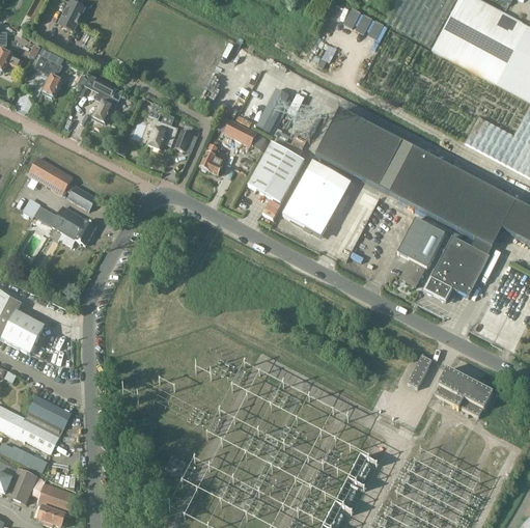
[(63,0),(68,3),(58,24),(72,31),(83,7),(76,3),(77,0),(63,0)]
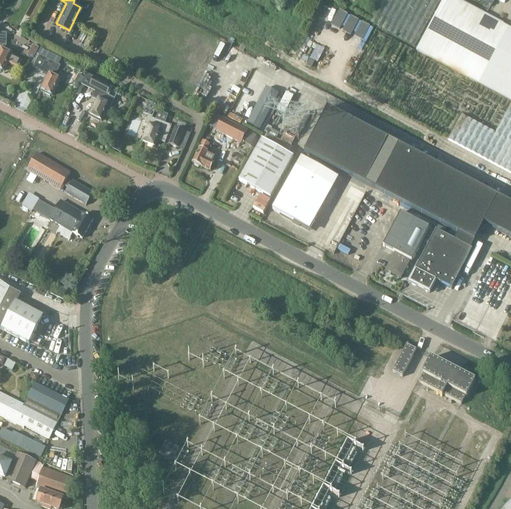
[(413,44),(436,0),(379,0),(369,20),(413,44)]
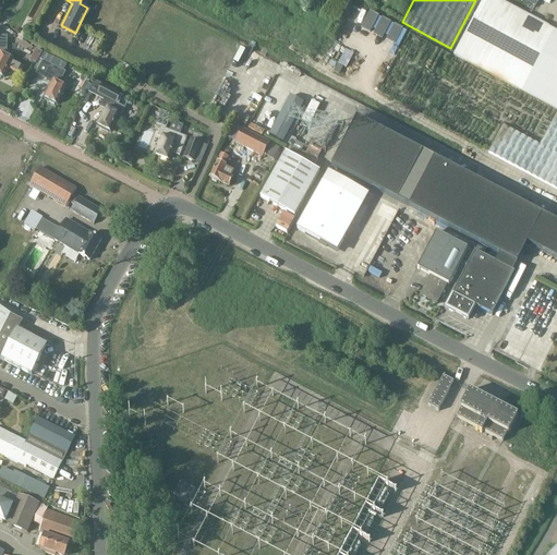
[(556,27),(505,0),(480,0),(452,52),(556,107),(556,27)]
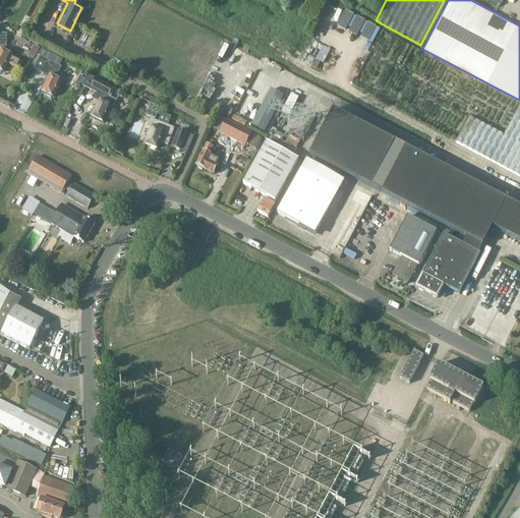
[(0,71),(1,69),(3,69),(7,61),(12,64),(16,66),(19,59),(16,57),(10,54),(11,53),(5,50),(5,32),(0,31),(0,71)]
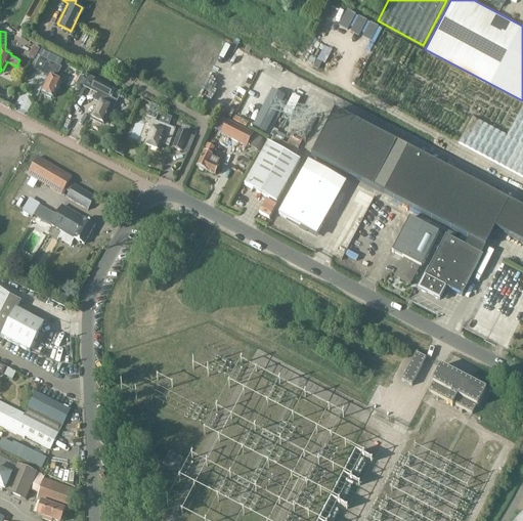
[(33,43),(27,54),(33,57),(35,52),(39,46),(33,43)]
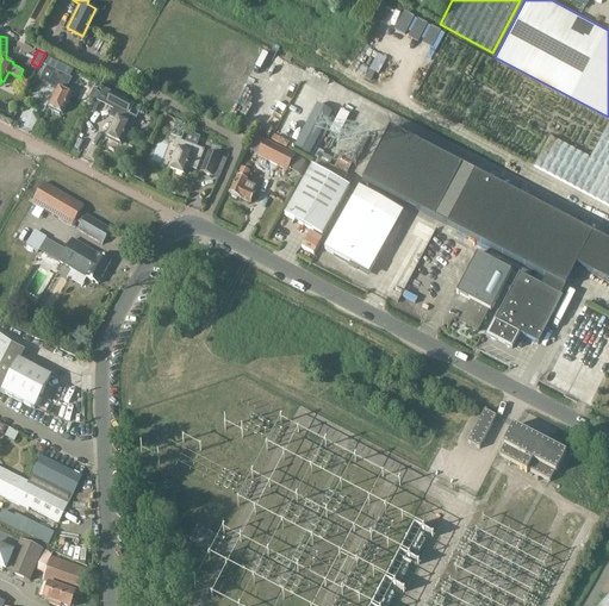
[(378,72),(385,55),(377,51),(364,76),(370,79),(374,69),(378,72)]
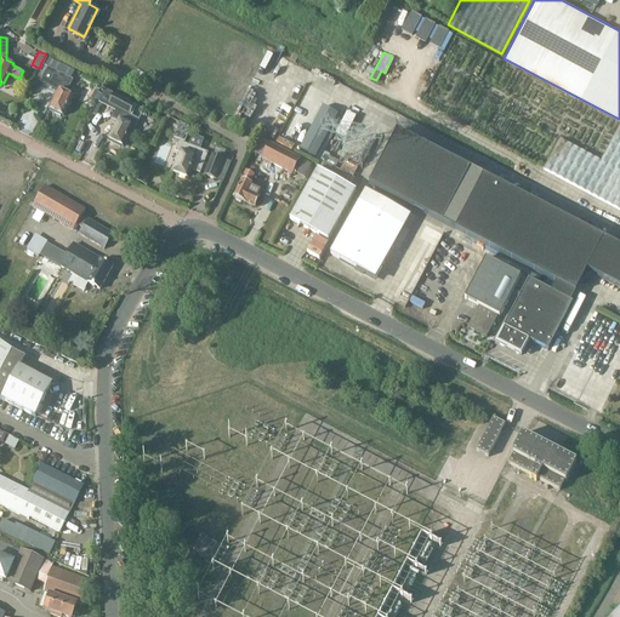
[(39,68),(34,76),(39,79),(57,87),(47,106),(53,109),(52,110),(60,114),(61,112),(63,113),(72,95),(64,91),(72,76),(69,76),(73,68),(72,67),(47,53),(46,55),(41,62),(39,68)]
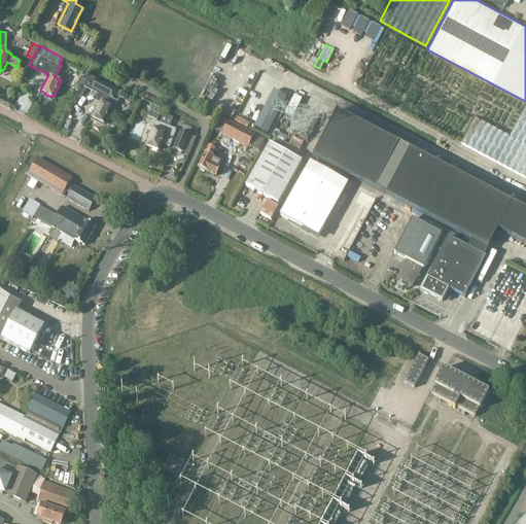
[(89,73),(83,84),(99,92),(96,98),(99,100),(91,115),(97,118),(96,120),(100,123),(101,120),(103,121),(112,106),(105,102),(109,94),(114,85),(89,73)]
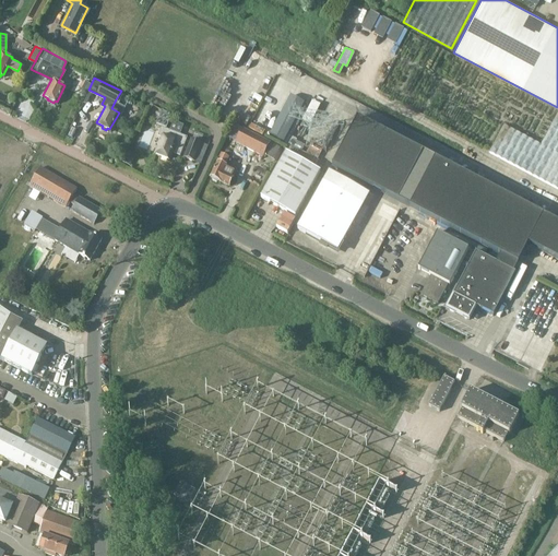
[(283,140),(304,101),(289,93),(269,132),(283,140)]
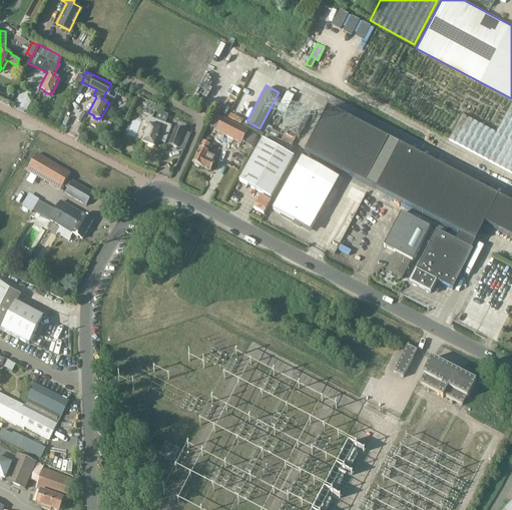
[(152,115),(156,104),(147,99),(142,112),(152,115)]
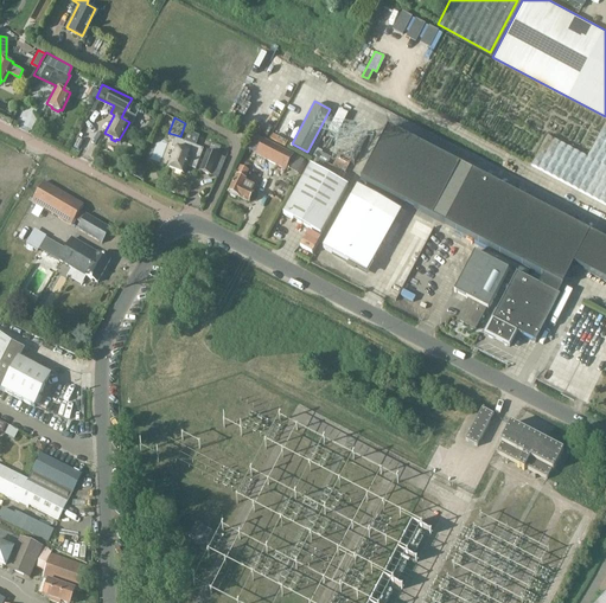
[(605,120),(587,154),(573,147),(557,177),(605,201),(605,120)]
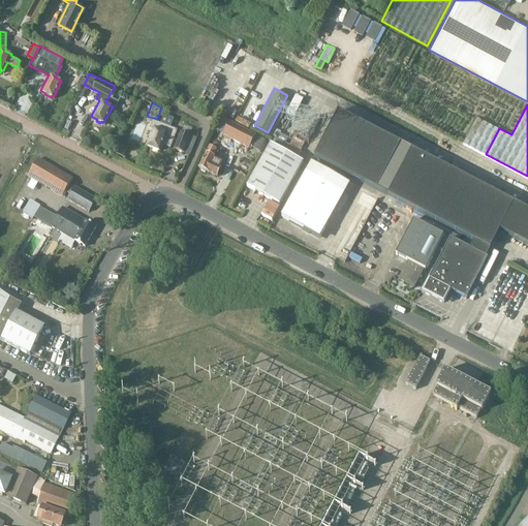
[(376,188),(401,140),(338,105),(313,154),(376,188)]
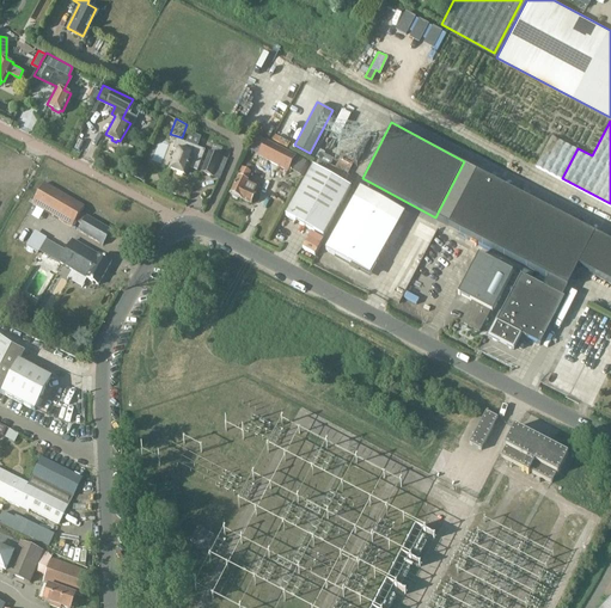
[(551,134),(536,164),(562,178),(578,148),(551,134)]
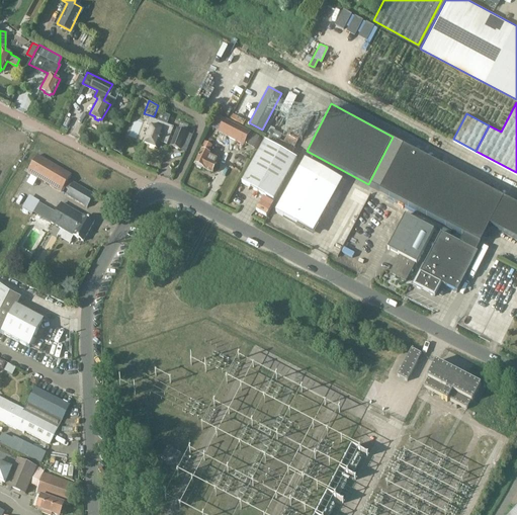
[(166,142),(172,125),(148,116),(145,124),(149,125),(143,142),(156,146),(159,139),(166,142)]
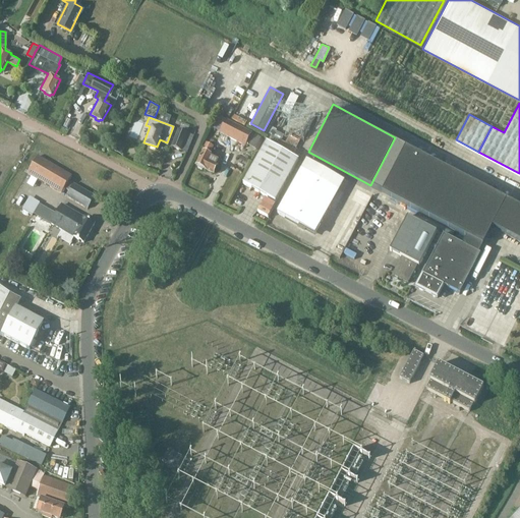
[(243,142),(249,130),(225,118),(219,130),(243,142)]
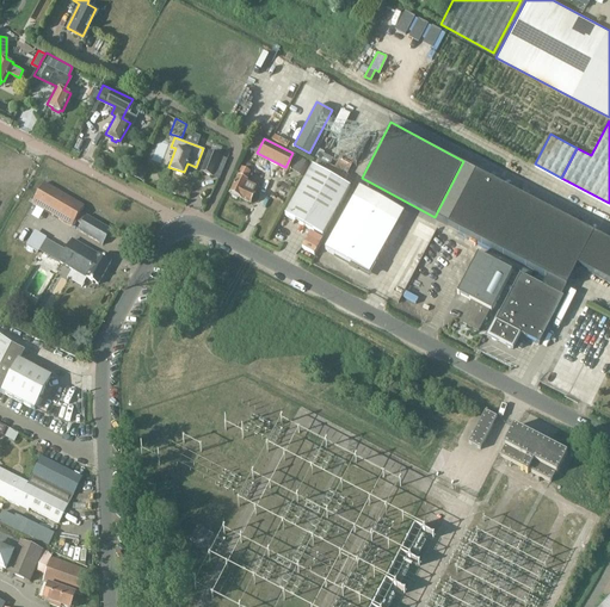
[(208,149),(199,169),(210,174),(219,154),(208,149)]
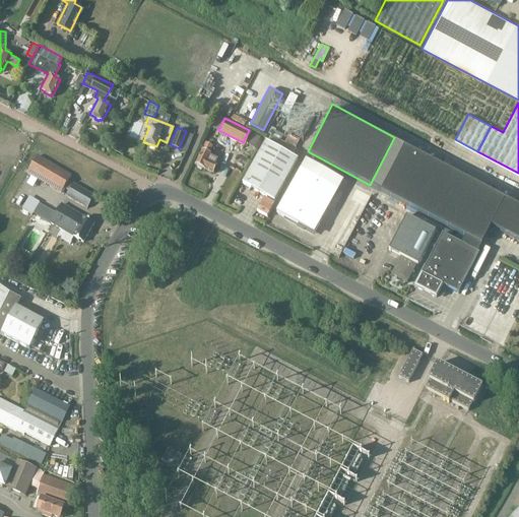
[(211,171),(215,164),(217,158),(209,154),(210,153),(207,152),(211,143),(204,140),(200,149),(194,163),(196,164),(197,166),(200,167),(202,166),(211,171)]
